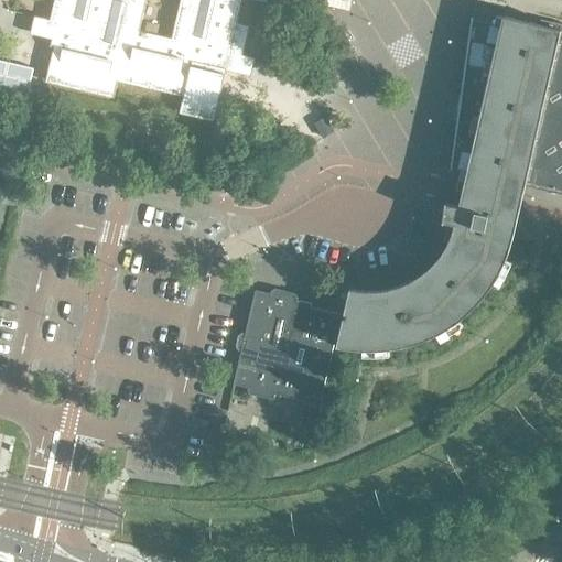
[(55,0),(50,22),(41,20),(36,39),(50,41),(47,49),(51,50),(43,82),(77,89),(77,92),(78,93),(78,90),(112,98),(116,80),(148,88),(148,90),(149,92),(149,89),(182,96),(177,114),(213,121),(224,73),(240,76),(245,57),(241,57),(248,28),(235,24),(240,0),(242,0),(265,6),(266,0),(294,0),(319,6),(320,0),(55,0)]
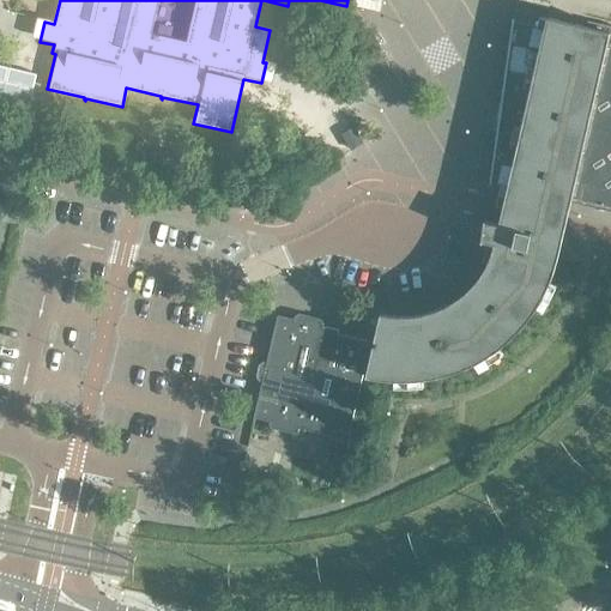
[(495,133),(488,187),(489,187),(489,186),(506,191),(501,213),(497,227),(525,233),(526,231),(533,234),(532,234),(561,241),(563,228),(569,205),(610,213),(610,44),(610,42),(610,29),(586,24),(585,29),(545,20),(543,29),(512,22),(512,20),(510,20),(498,104),(496,104),(490,132),(495,133)]
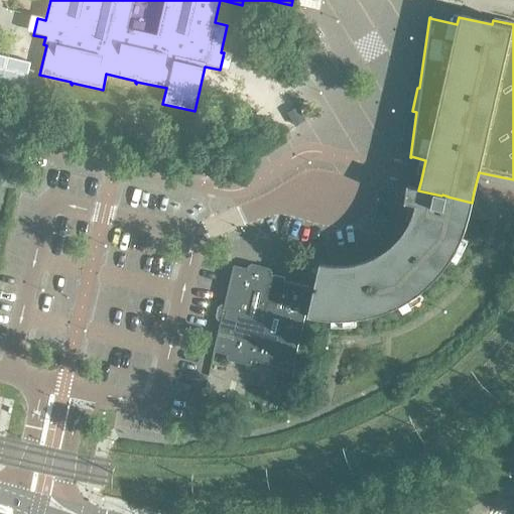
[(0,85),(27,90),(31,59),(0,53),(0,85)]
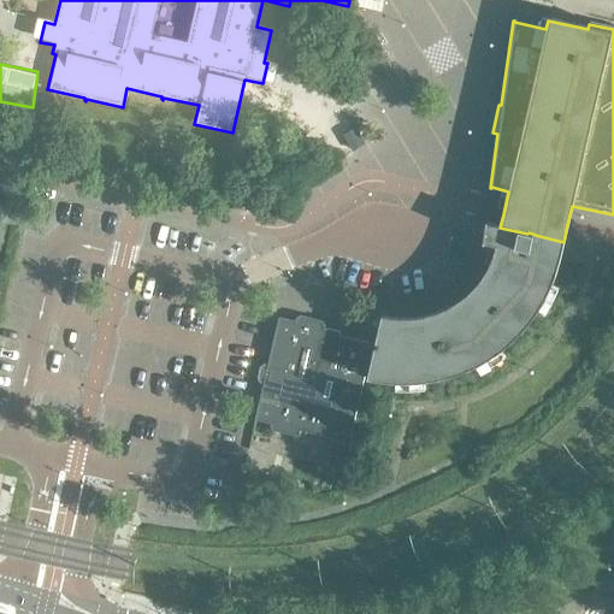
[(362,147),(354,133),(353,130),(342,137),(352,153),(362,147)]
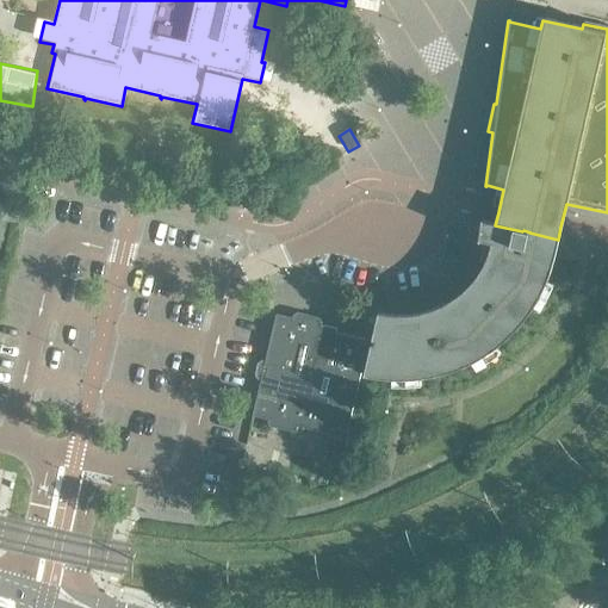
[(384,316),(377,314),(363,377),(365,378),(365,377),(376,379),(378,380),(379,379),(390,380),(392,382),(392,380),(403,380),(403,382),(407,382),(407,380),(417,379),(417,380),(420,380),(420,379),(430,377),(430,378),(433,378),(433,376),(444,373),(445,374),(447,374),(446,373),(457,370),(459,370),(459,368),(470,364),(470,365),(472,364),(471,363),(481,357),(482,358),(484,357),(483,355),(492,349),(494,351),(495,348),(503,341),(504,341),(506,340),(506,339),(513,332),(514,332),(515,330),(515,329),(522,321),(523,322),(525,320),(523,318),(531,310),(533,308),(532,308),(538,298),(540,296),(539,296),(544,286),(545,284),(548,273),(550,273),(550,271),(548,271),(552,260),(553,260),(553,258),(556,243),(557,243),(558,240),(529,233),(531,233),(523,230),(522,231),(495,225),(495,227),(482,223),(482,222),(481,222),(477,243),(478,243),(491,246),(484,267),(483,266),(482,268),(482,270),(479,273),(477,278),(475,280),(471,285),(470,285),(469,286),(470,287),(466,290),(463,293),(458,297),(454,301),(454,299),(452,301),(453,302),(447,305),(442,308),(438,310),(435,311),(435,310),(433,311),(428,314),(421,315),(414,316),(411,316),(411,317),(409,317),(404,317),(396,317),(392,317),(391,316),(384,316)]
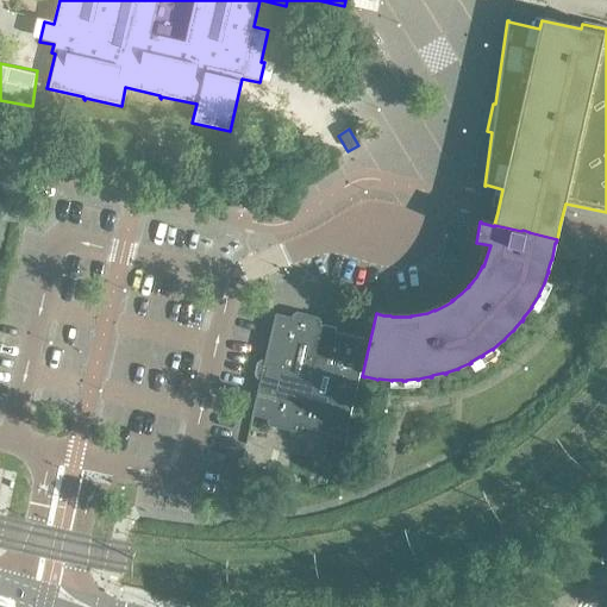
[(343,439),(365,342),(333,335),(335,331),(319,326),(319,324),(317,320),(294,314),(289,318),(289,320),(274,317),(250,418),(266,421),(266,424),(268,429),(289,433),(294,431),(295,429),(343,439)]
